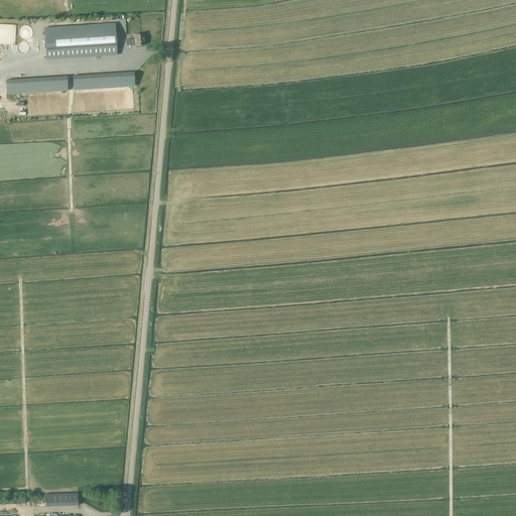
[(115,23),(44,28),(46,59),(117,54),(115,23)]
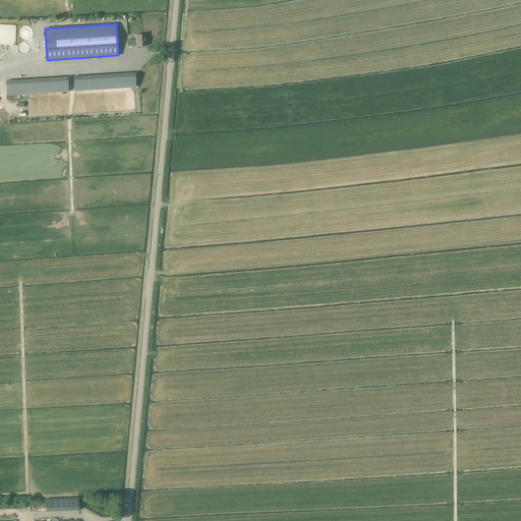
[(127,41),(127,43),(128,46),(136,46),(146,46),(146,35),(136,35),(136,40),(127,41)]
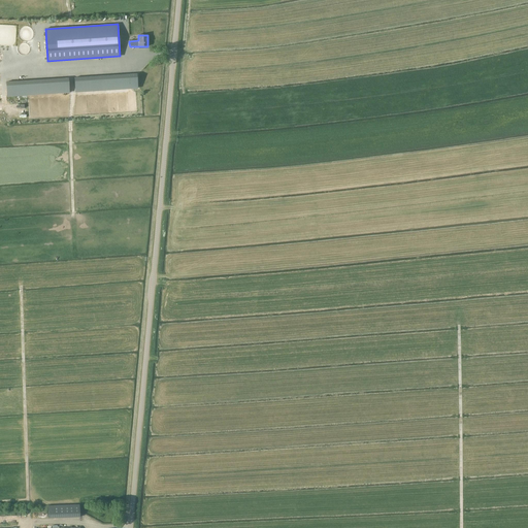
[(137,73),(74,77),(75,93),(138,89),(137,73)]
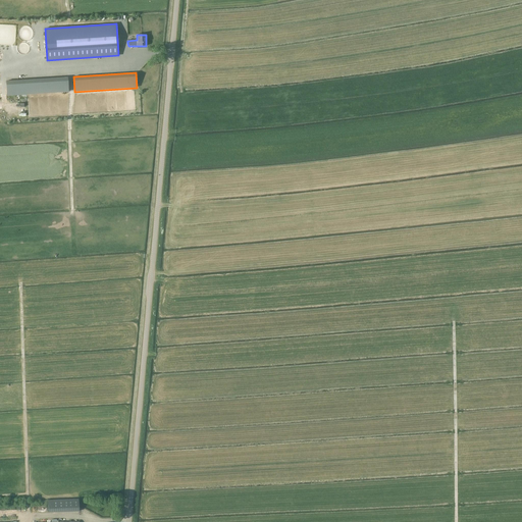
[(67,76),(6,81),(7,96),(68,92),(67,76)]
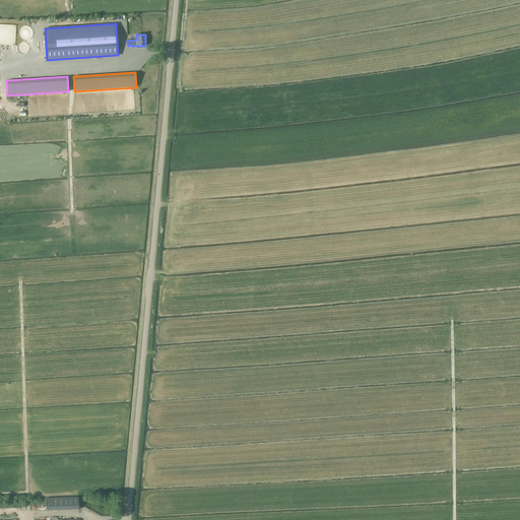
[(78,497),(48,498),(48,510),(78,509),(78,497)]
